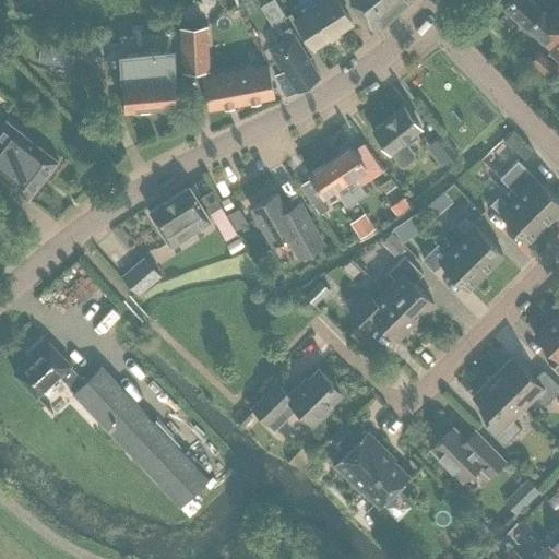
[(274,0),(271,0),(260,7),(271,26),(285,18),(274,0)]
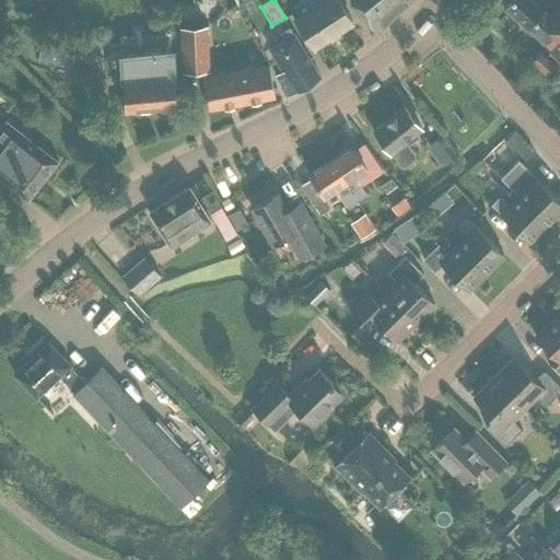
[(321,0),(323,2),(294,20),(313,48),(352,23),(337,0),(321,0)]
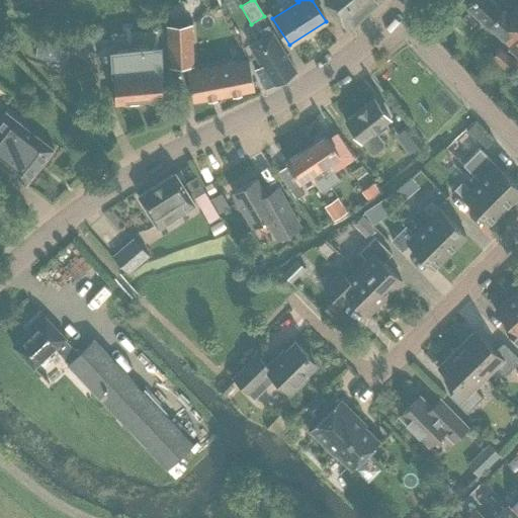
[(379,0),(325,0),(324,1),(348,30),(379,0)]
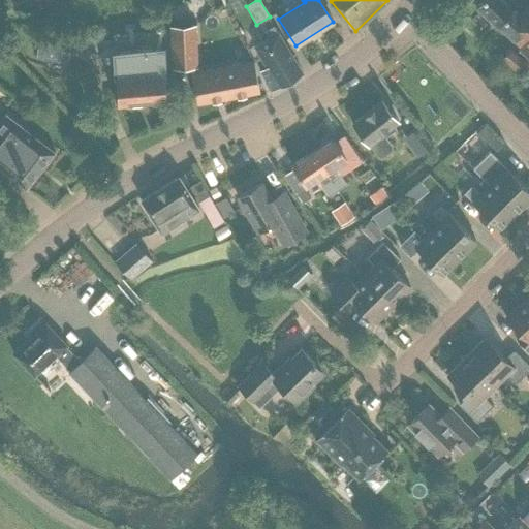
[(521,48),(519,51),(528,59),(528,3),(520,17),(500,0),(481,0),(475,8),(521,48)]
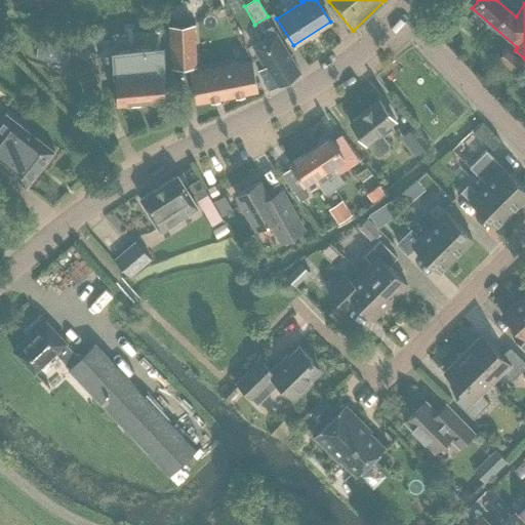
[(193,26),(169,27),(171,68),(195,67),(193,26)]
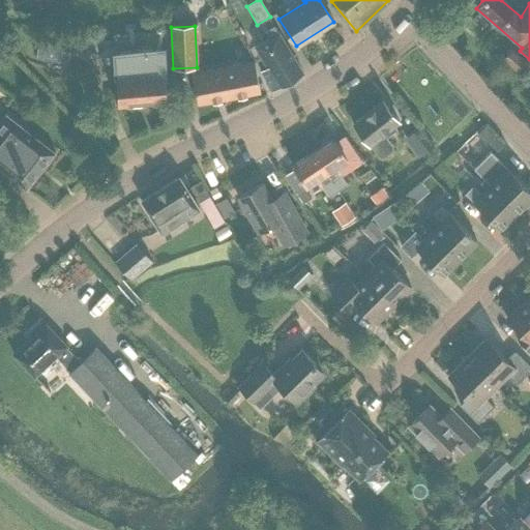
[(280,88),(302,74),(278,33),(278,34),(274,27),(265,32),(269,39),(255,48),(267,68),(260,71),(270,92),(280,88)]
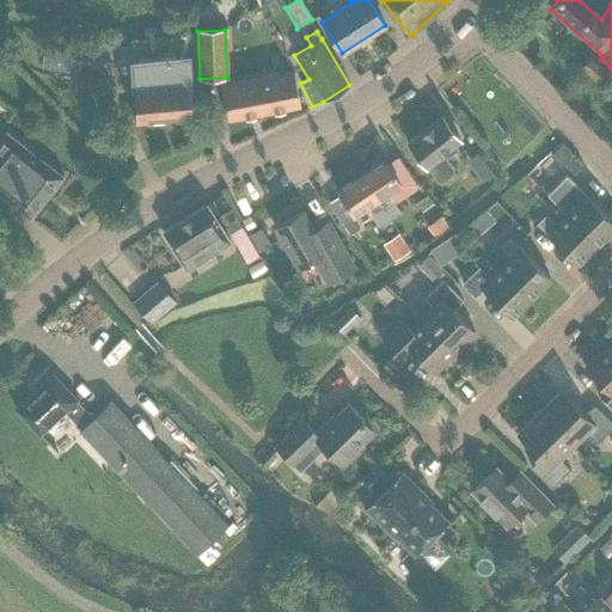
[(42,67),(79,71),(81,43),(44,40),(42,67)]
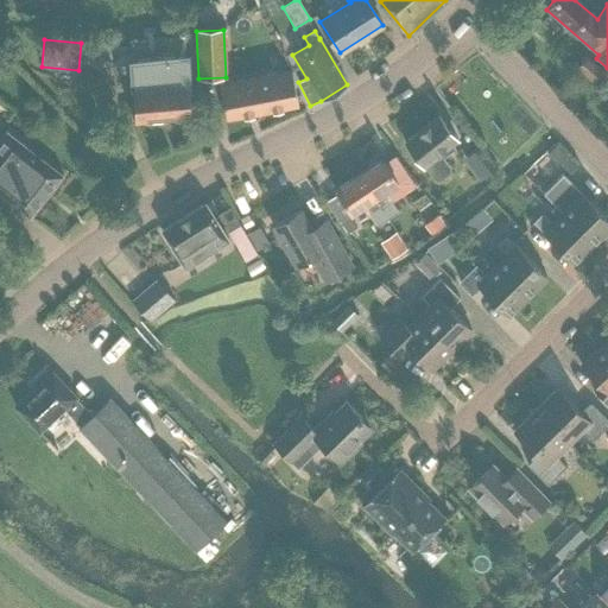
[(185,57),(130,61),(134,120),(190,116),(185,57)]
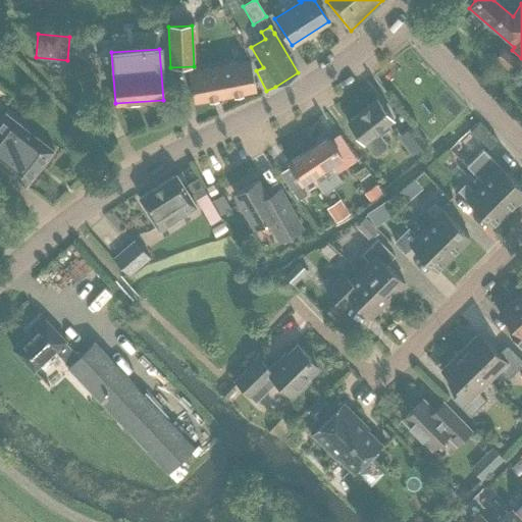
[(492,60),(507,72),(516,61),(502,49),(492,60)]
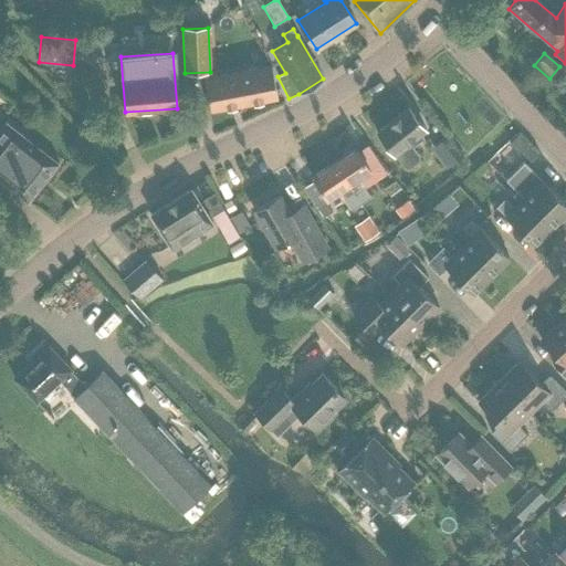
[(271,66),(229,74),(234,106),(278,98),(271,66)]
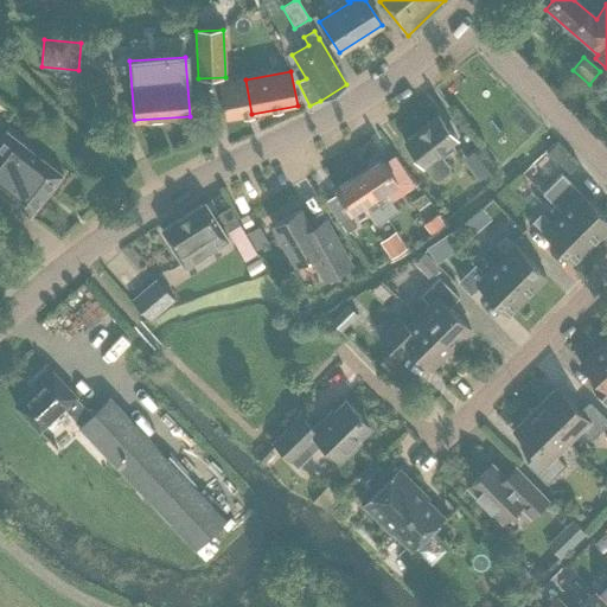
[(225,120),(251,114),(246,80),(219,85),(225,120)]
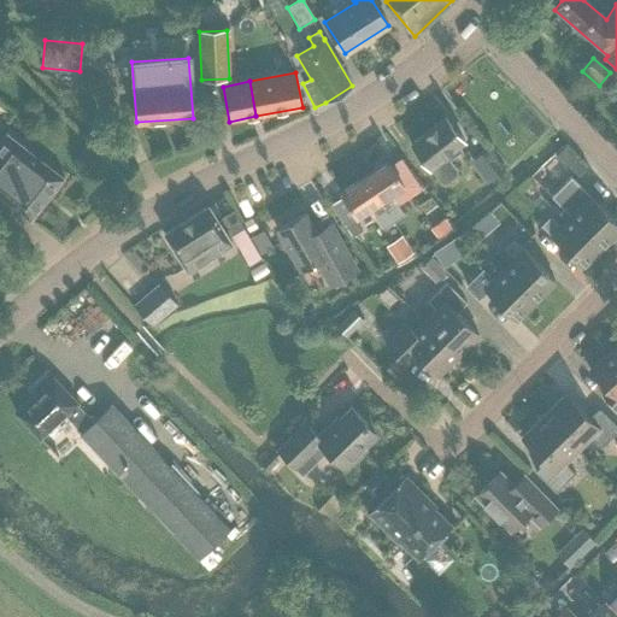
[(445,118),(411,145),(430,170),(430,169),(440,182),(445,184),(457,175),(456,169),(450,160),(462,151),(459,147),(464,142),(445,118)]
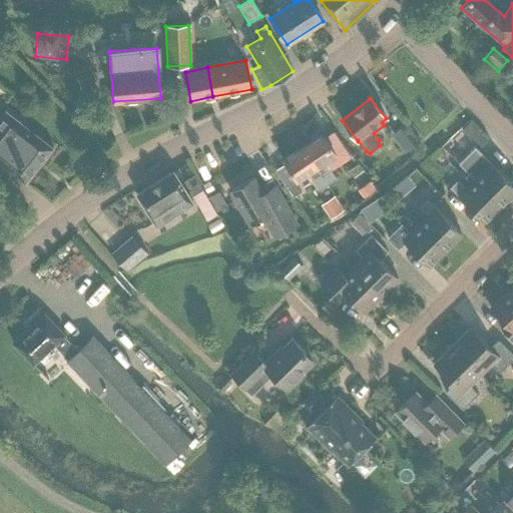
[(0,162),(25,183),(52,148),(4,110),(0,115),(0,162)]
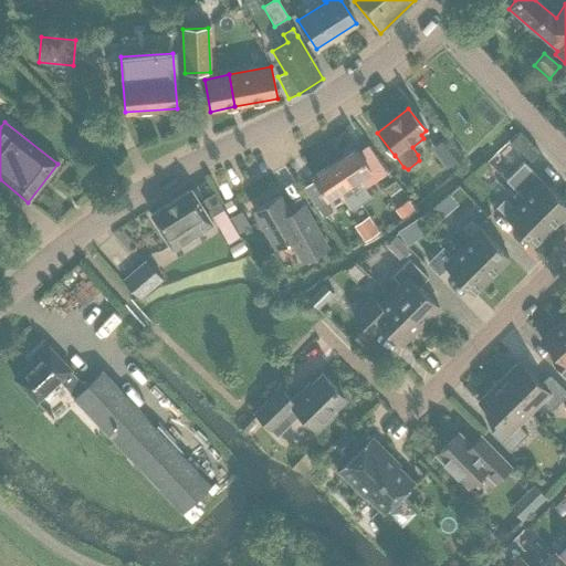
[(447,134),(430,147),(447,168),(463,154),(447,134)]
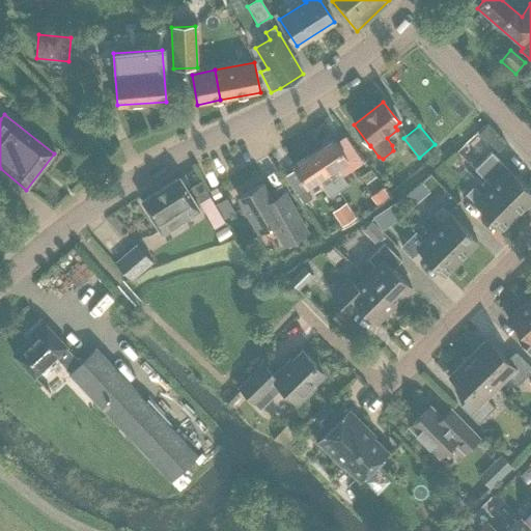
[(485,127),(477,134),(486,144),(488,142),(495,137),(485,127)]
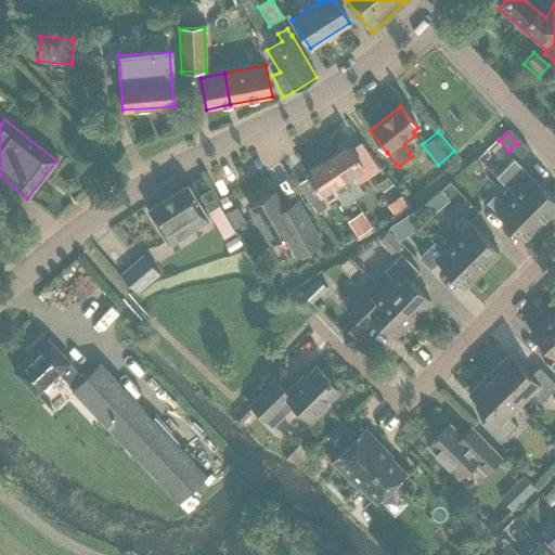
[(517,143),(511,149),(520,158),(526,153),(517,143)]
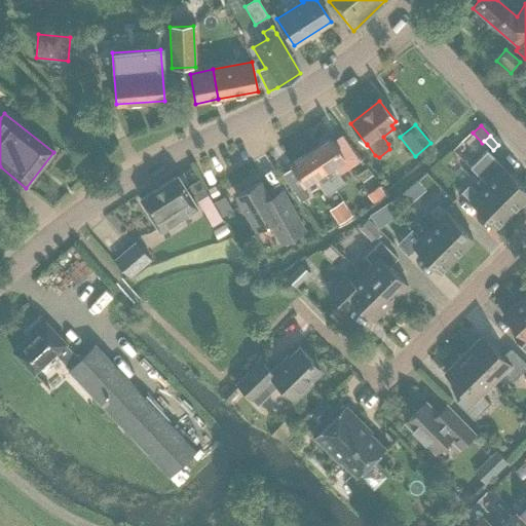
[(343,158),(330,138),(310,151),(335,189),(343,183),(336,172),(334,174),(330,167),(343,158)]
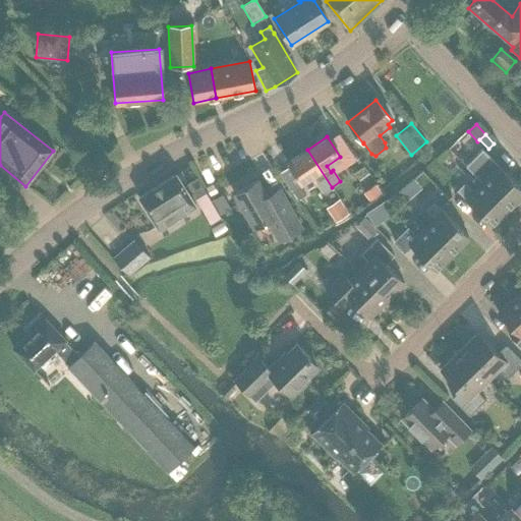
[(324,192),(332,187),(307,150),(287,163),(301,183),(314,174),(319,180),(316,182),(324,192)]
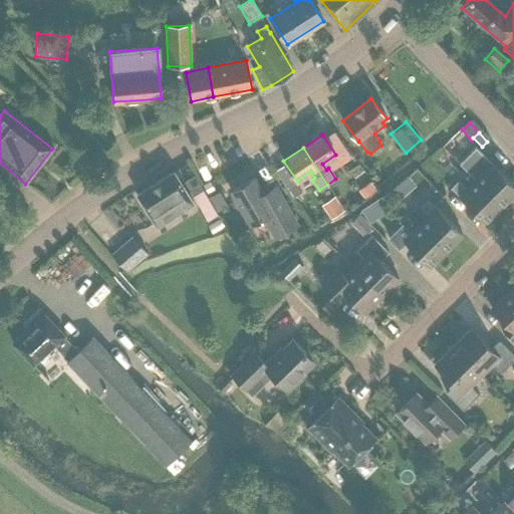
[(513,184),(475,148),(459,165),(476,181),(477,180),(501,205),(513,192),(513,184)]
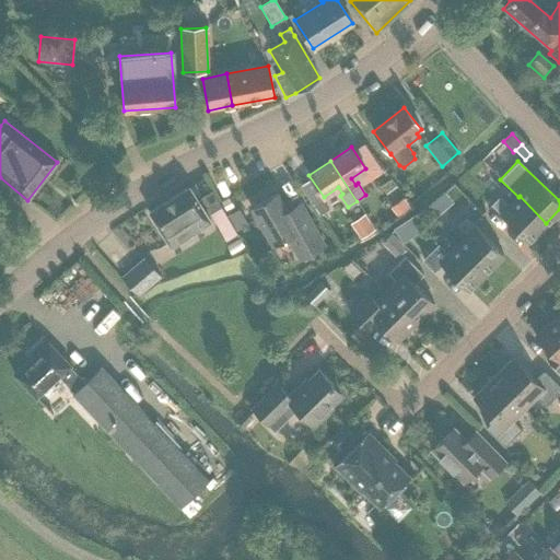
[(188,188),(149,212),(170,245),(209,221),(202,210),(188,188)]
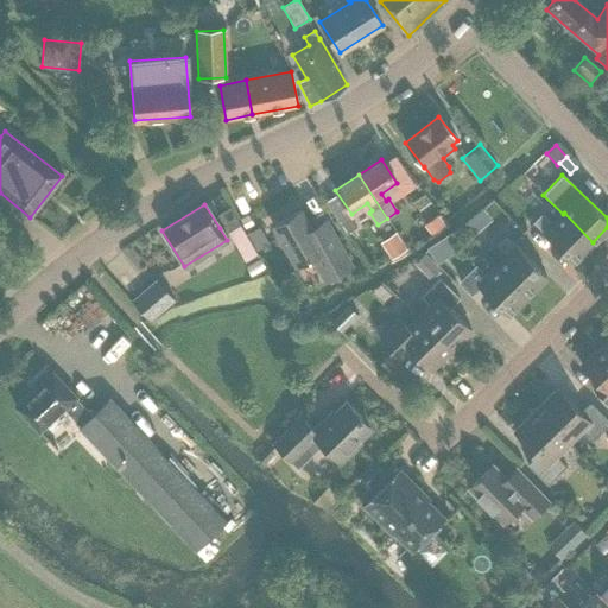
[(230,208),(217,215),(228,233),(240,225),(230,207),(230,208)]
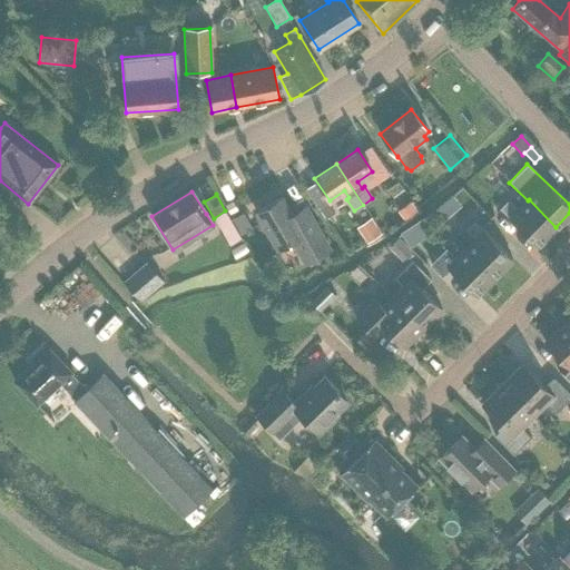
[(330,249),(308,214),(295,222),(282,198),(256,213),(277,249),(292,241),(305,264),(330,249)]
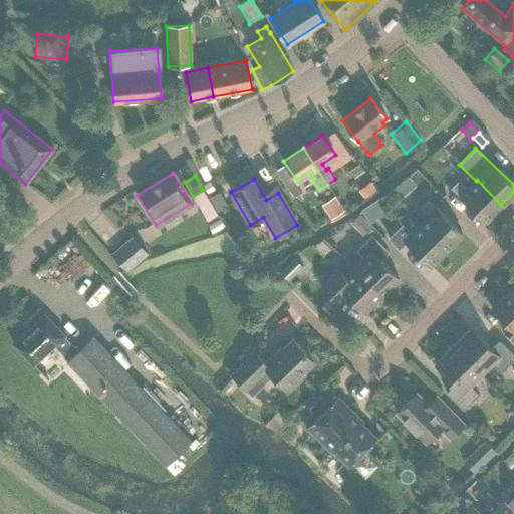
[(484,222),(501,205),(477,180),(476,181),(467,190),(458,180),(450,188),(460,197),(459,197),(484,222)]
